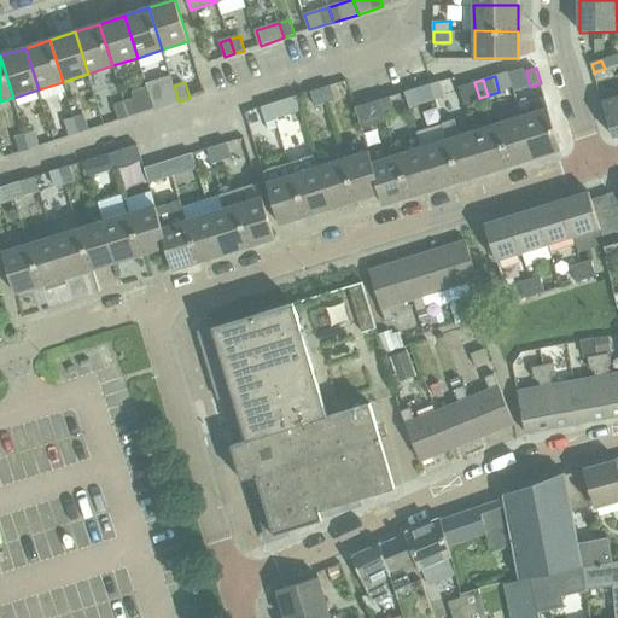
[(441,82),(430,85),(435,100),(445,97),(441,82)]
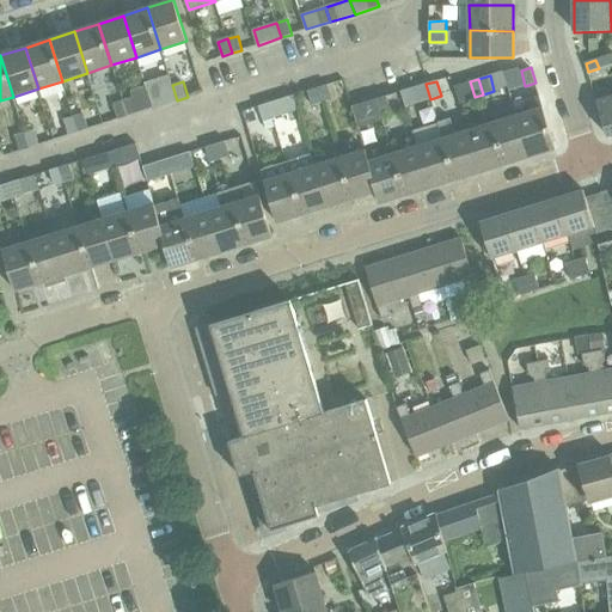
[(430,99),(426,84),(401,92),(405,106),(430,99)]
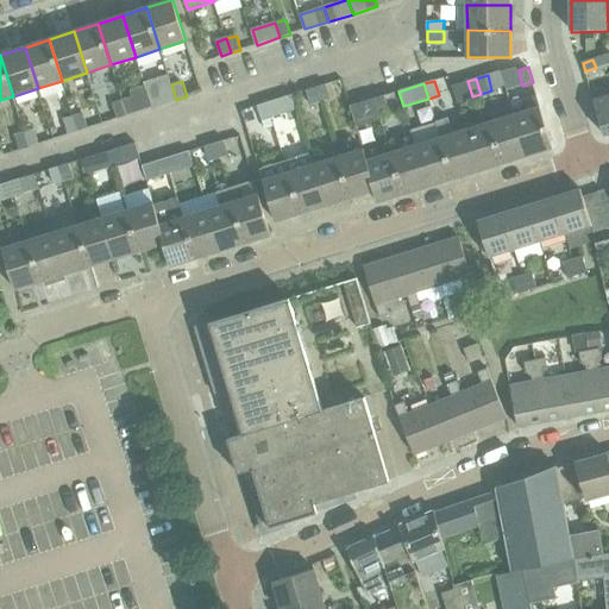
[(176,100),(171,85),(163,87),(168,102),(176,100)]
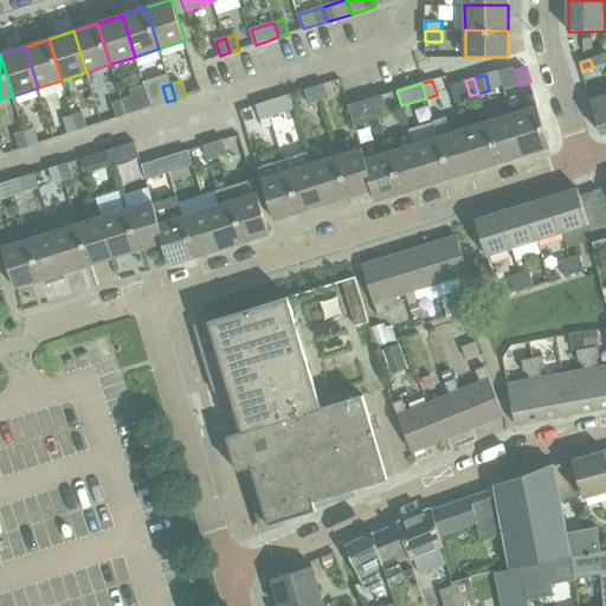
[(326,84),(315,88),(320,103),(330,100),(326,84)]
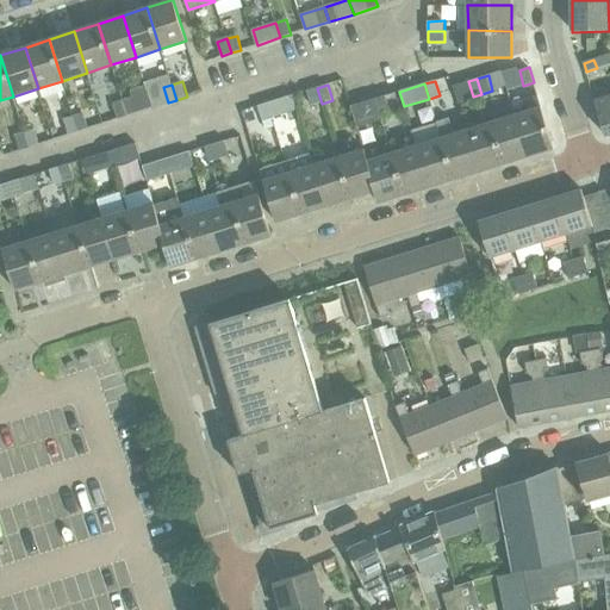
[(322,104),(317,88),(309,91),(313,106),(322,104)]
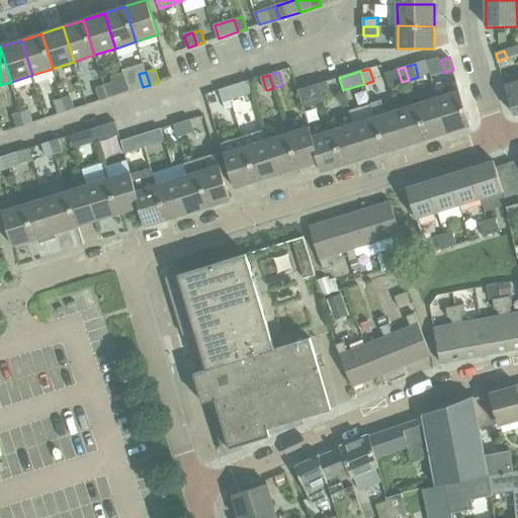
[(113,83),(104,86),(108,98),(130,91),(124,77),(112,81),(113,83)]
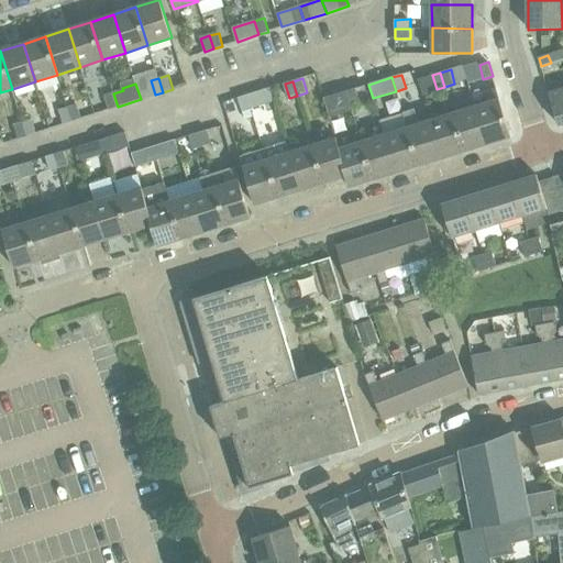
[(356,88),(346,91),(351,106),(361,102),(356,88)]
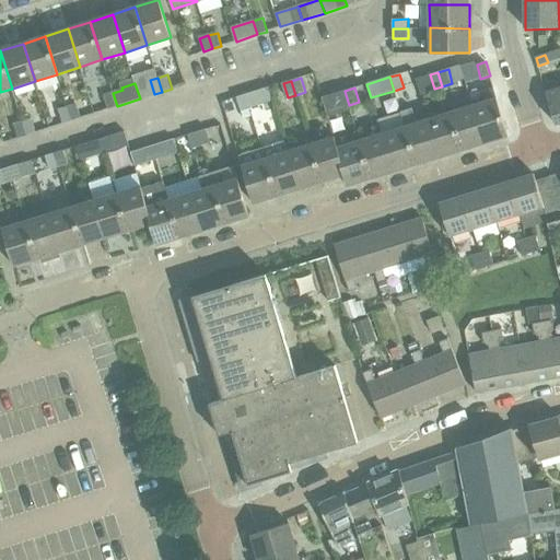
[(559,124),(559,88),(547,93),(557,125),(559,124)]
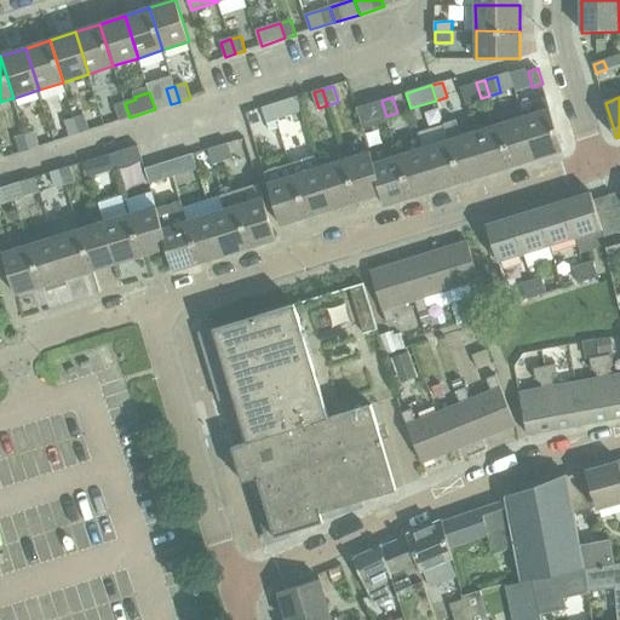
[(386,116),(382,101),(359,108),(363,124),(386,116)]
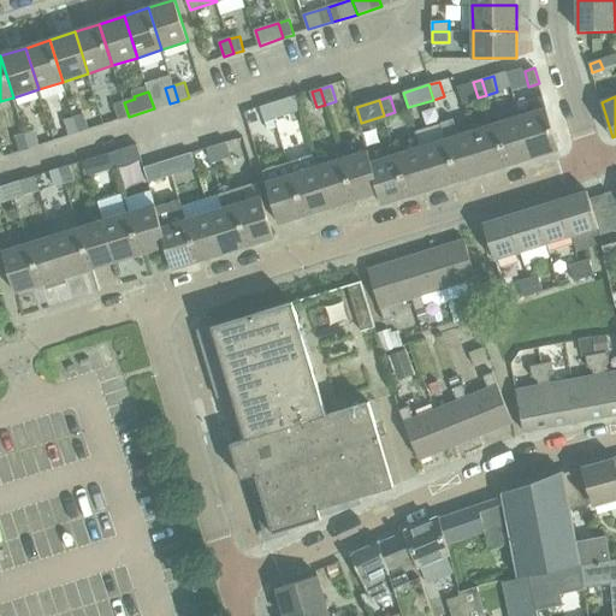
[(280,101),(271,104),(276,119),(285,116),(280,101)]
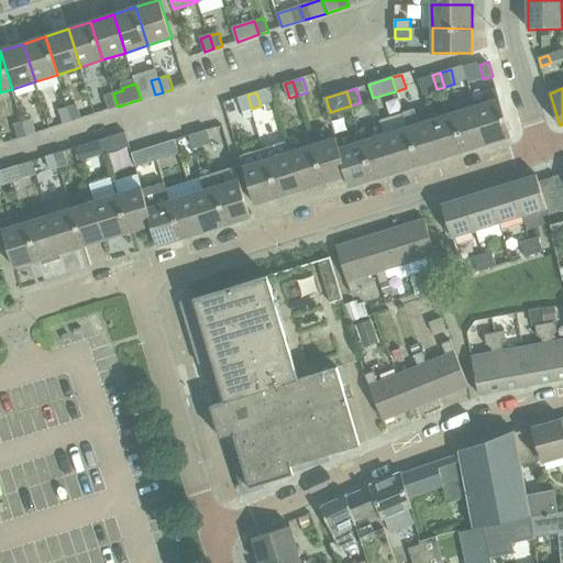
[(118,107),(113,94),(91,100),(96,114),(118,107)]
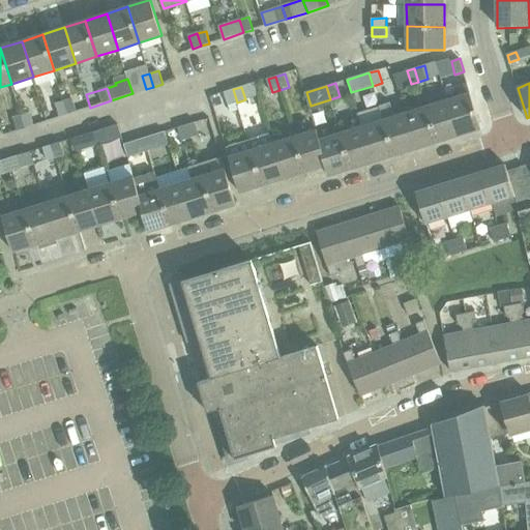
[(237,102),(233,89),(225,92),(229,105),(237,102)]
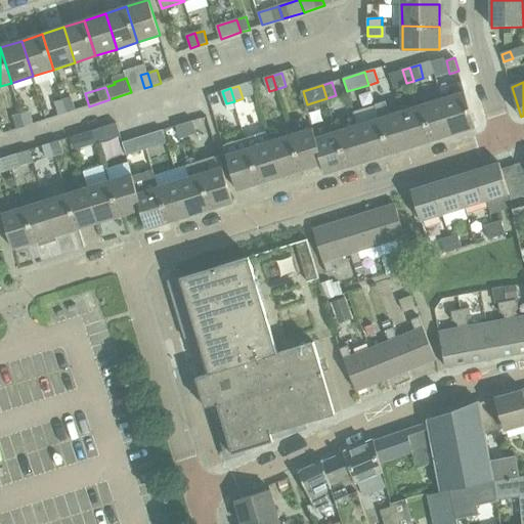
[(465,92),(442,99),(453,134),(476,127),(465,92)]
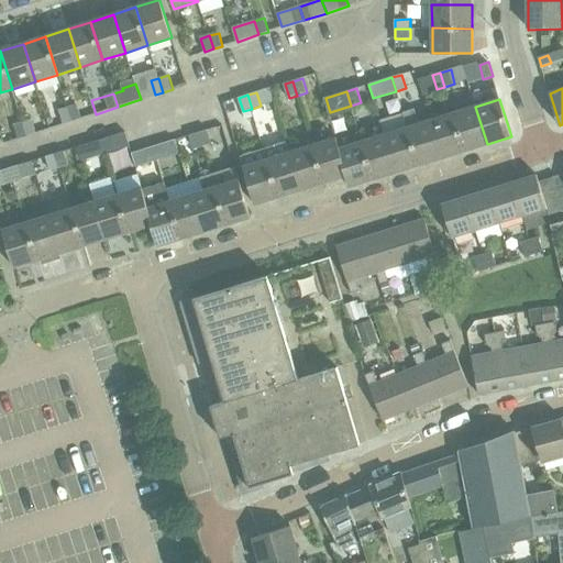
[(78,105),(68,108),(73,121),(83,118),(78,105)]
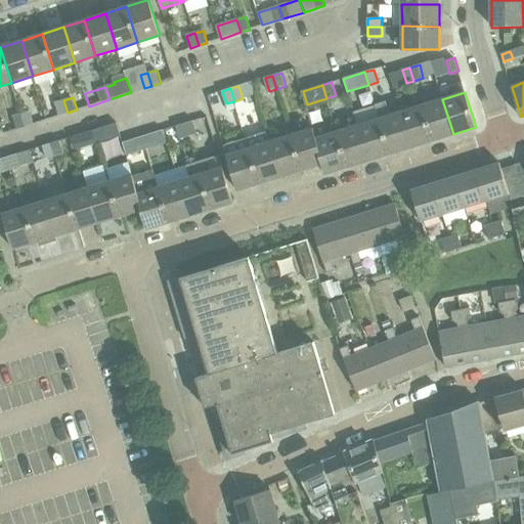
[(442,99),(422,105),(432,141),(453,134),(442,99)]
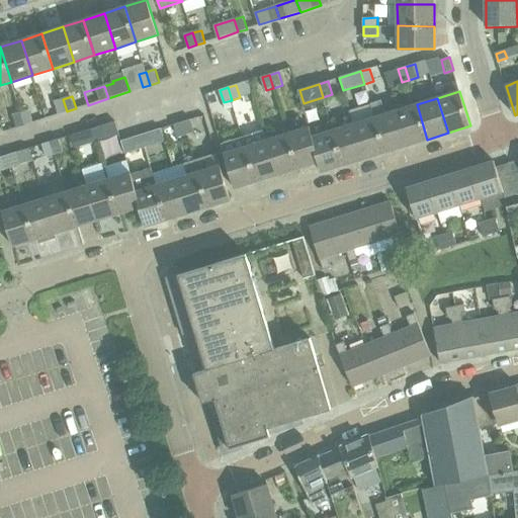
[(67,111),(63,99),(55,101),(59,114),(67,111)]
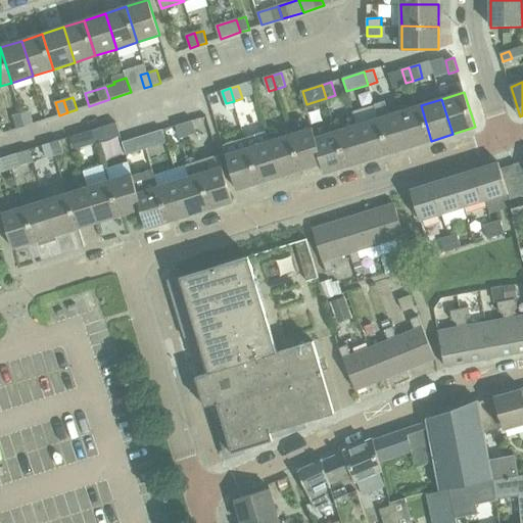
[(374,104),(378,119),(389,153),(411,147),(399,111),(389,115),(385,101),(374,104)]
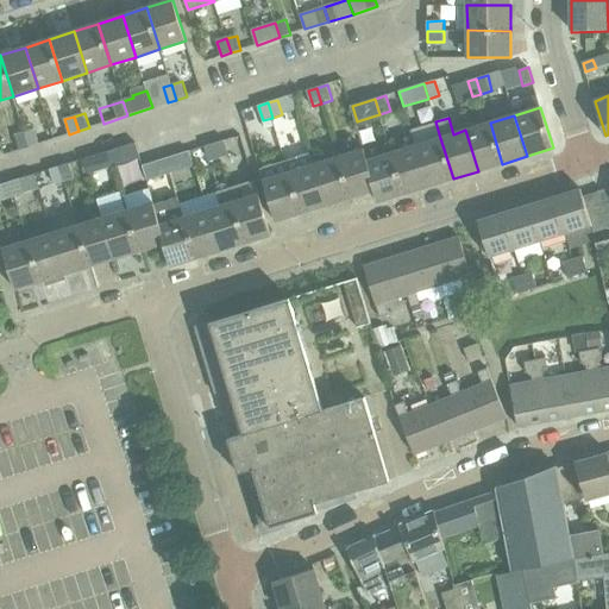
[(490,123),(465,130),(478,171),(502,164),(490,123)]
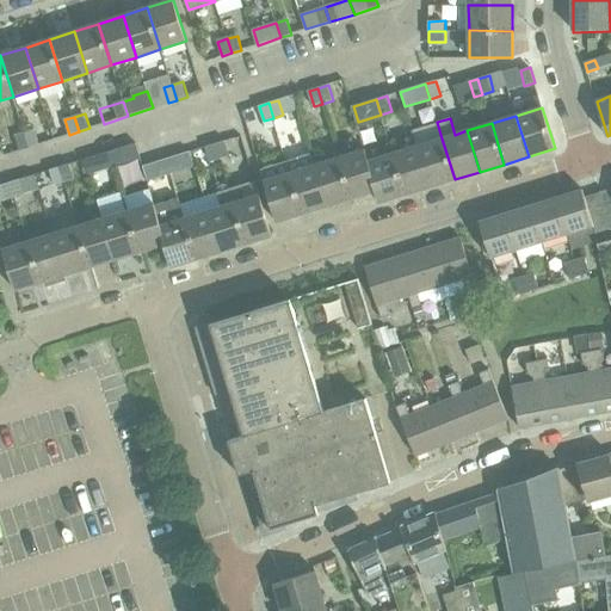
[(36,130),(25,134),(30,148),(41,144),(36,130)]
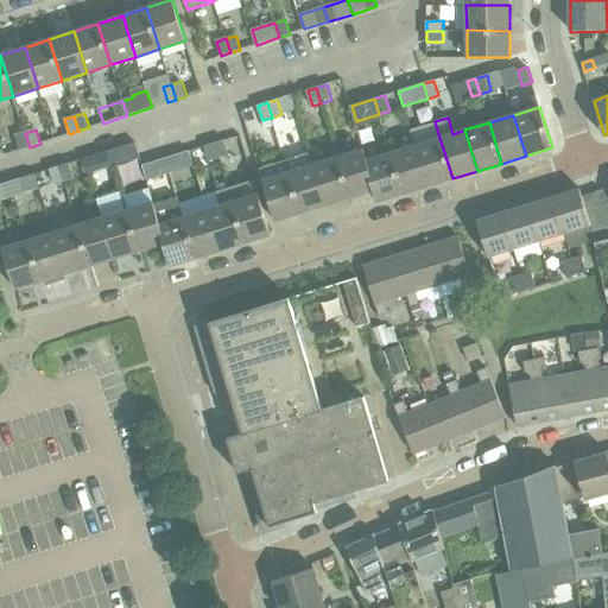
[(30,147),(25,133),(16,135),(20,150),(30,147)]
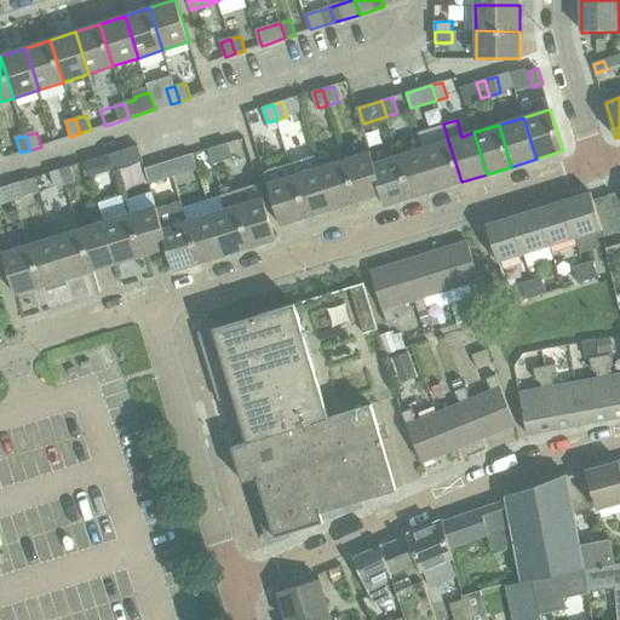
[(448,141),(424,148),(436,190),(461,182),(448,141)]
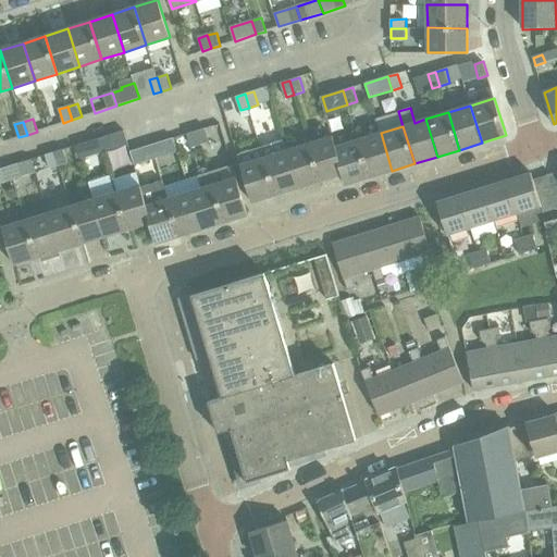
[(206,128),(197,132),(200,146),(211,143),(207,128),(206,128)]
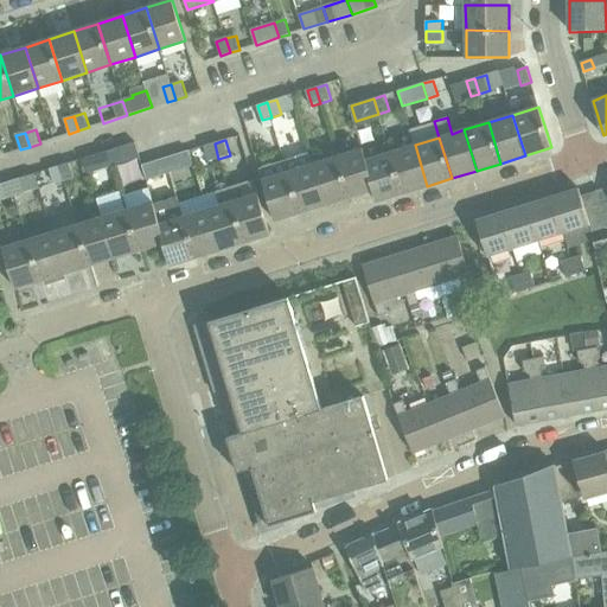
[(210,161),(218,159),(215,144),(205,146),(210,161)]
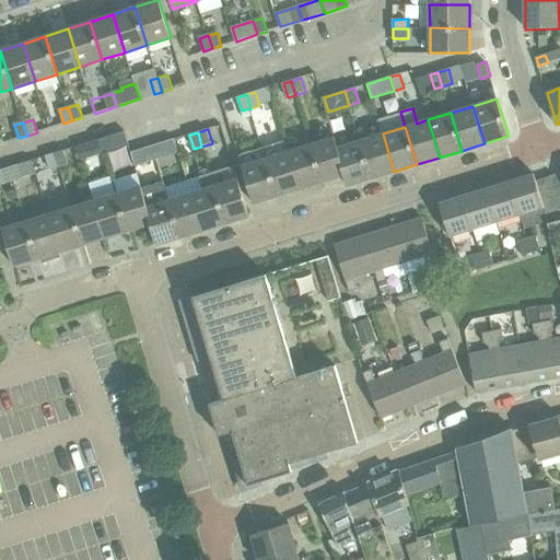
[(383,133),(360,141),(372,178),(394,172),(383,133)]
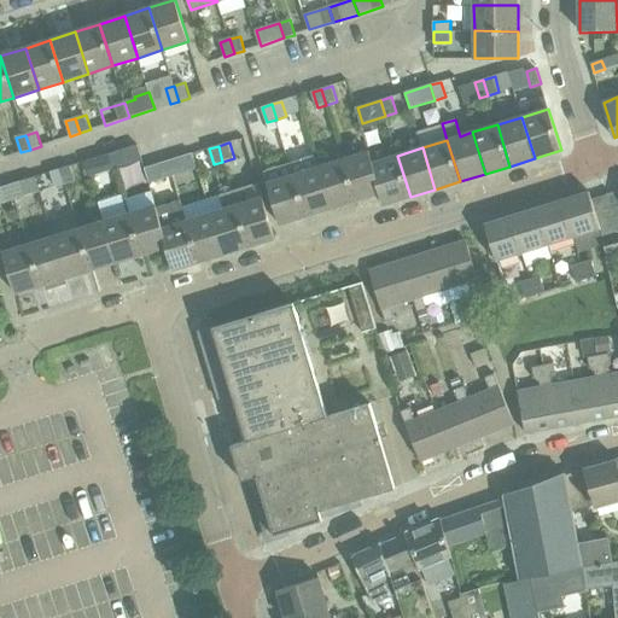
[(122,151),(110,153),(115,170),(127,167),(122,151)]
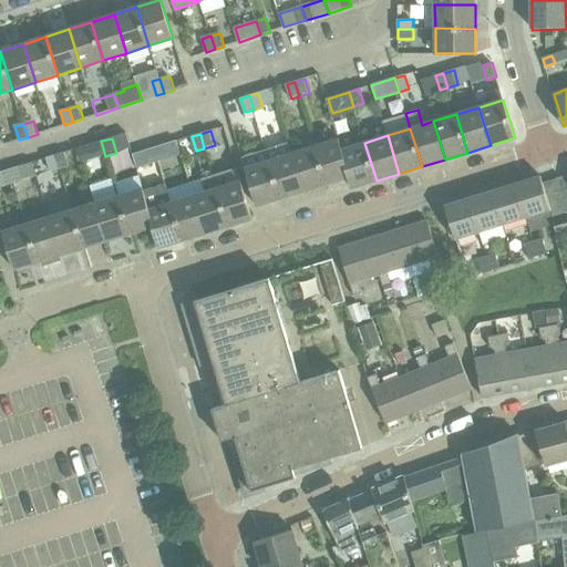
[(339,138),(315,146),(327,185),(349,178),(350,177),(341,150),(342,150),(339,138)]
